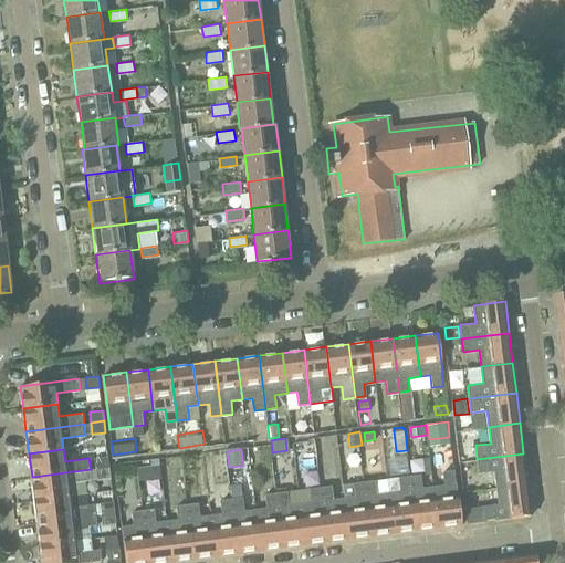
[(523,454),(477,459),(479,472),(494,470),(497,487),(527,483),(523,454)]
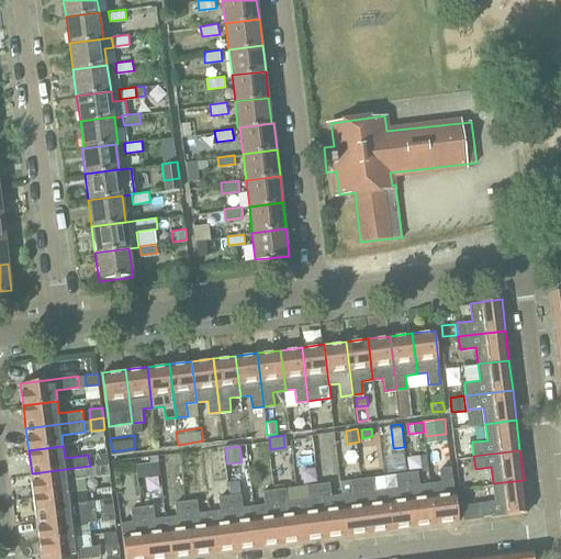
[(94,454),(96,465),(109,464),(108,453),(94,454)]
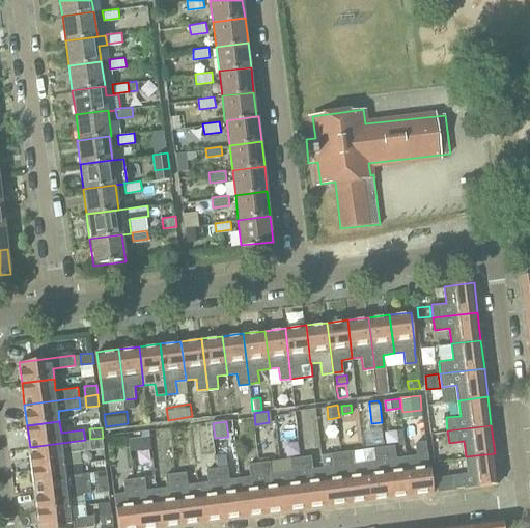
[(149,432),(130,434),(131,449),(151,448),(149,432)]
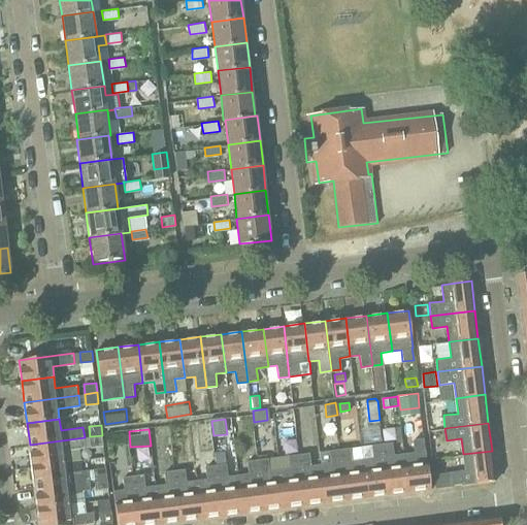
[(91,447),(104,445),(102,435),(90,436),(91,447)]
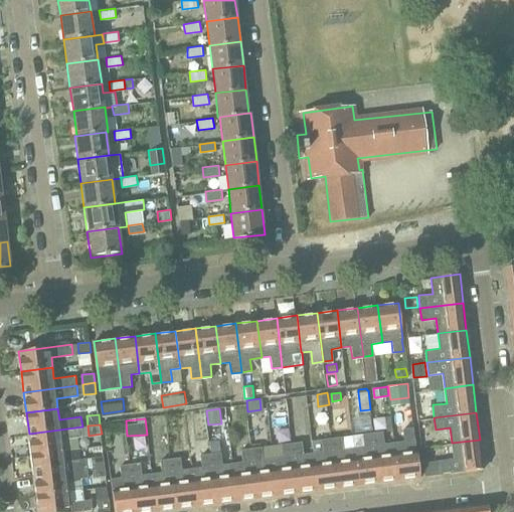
[(82,427),(29,434),(31,454),(63,450),(61,439),(83,436),(82,427)]
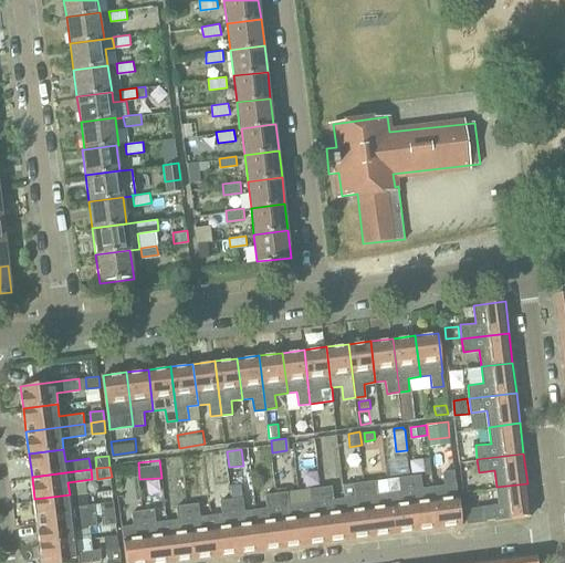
[(445,485),(433,486),(439,527),(462,524),(457,482),(456,482),(453,470),(442,471),(445,485)]
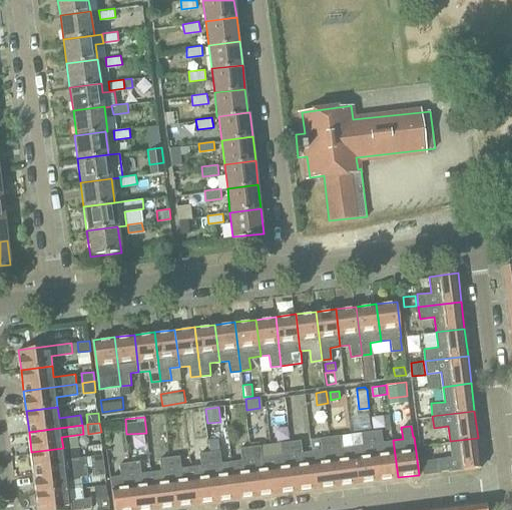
[(381,430),(372,431),(378,480),(398,477),(393,440),(382,441),(381,430)]
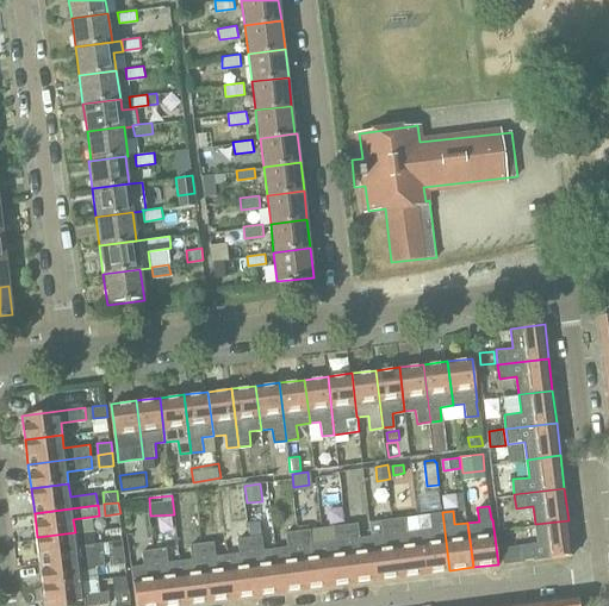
[(430,528),(420,529),(426,573),(449,570),(442,512),(429,513),(430,528)]
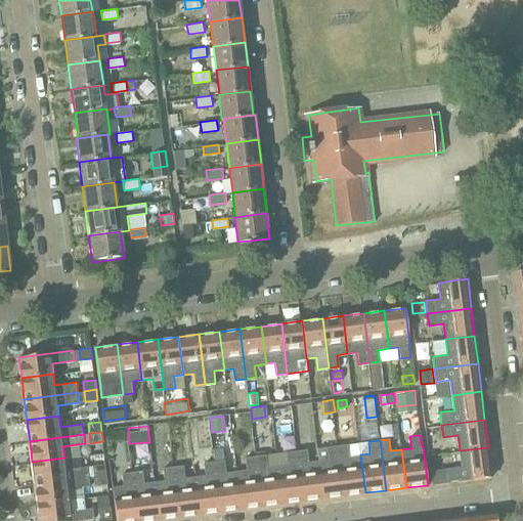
[(348,444),(339,445),(345,495),(365,492),(360,454),(349,457),(348,444)]
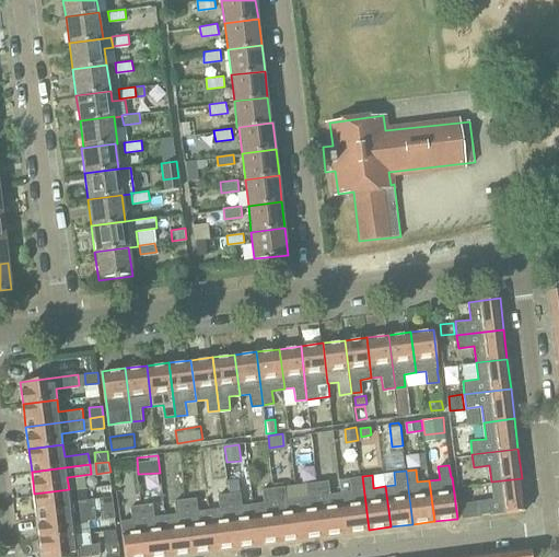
[(350,477),(340,478),(341,492),(347,533),(369,530),(362,476),(350,477)]
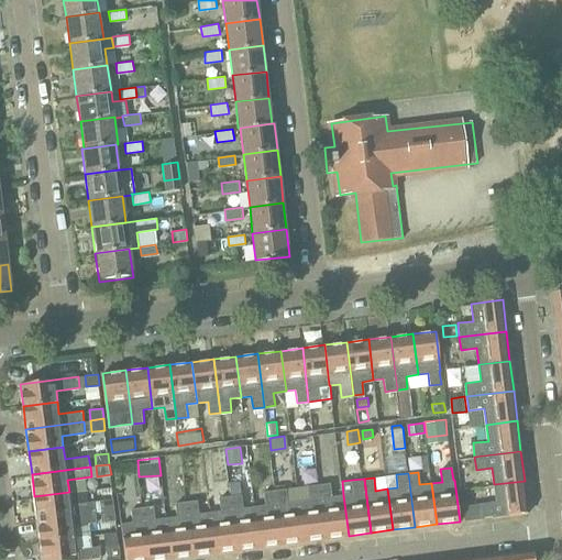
[(241,481),(229,483),(230,486),(231,495),(242,494),(241,481)]
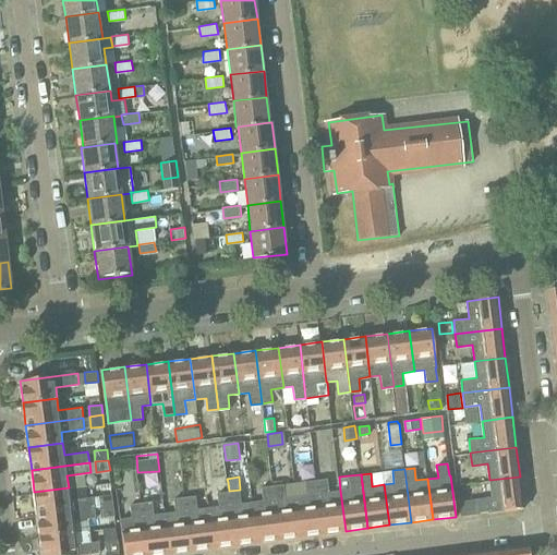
[(460,501),(459,501),(461,516),(480,514),(479,511),(488,510),(488,513),(523,507),(520,477),(489,480),(492,496),(460,501)]
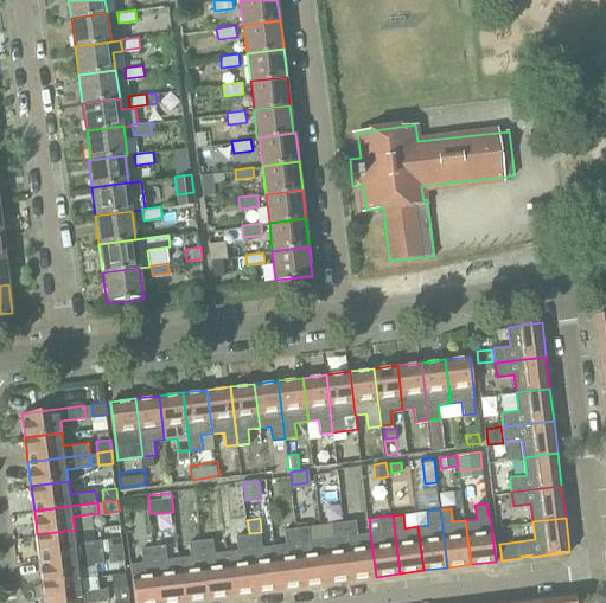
[(356,520),(344,521),(351,579),(376,577),(370,533),(357,534),(356,520)]
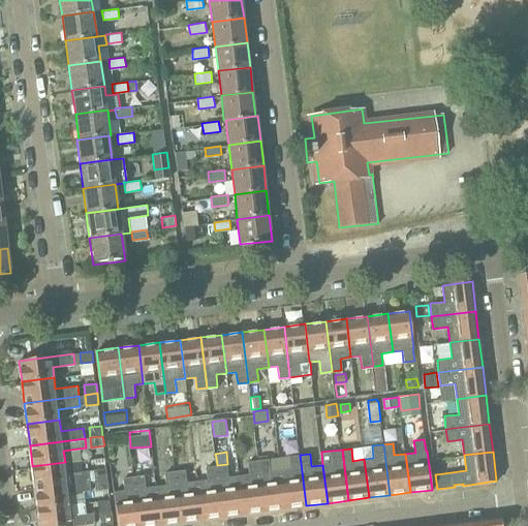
[(290,468),(281,470),(286,508),(306,505),(300,455),(289,456),(290,468)]
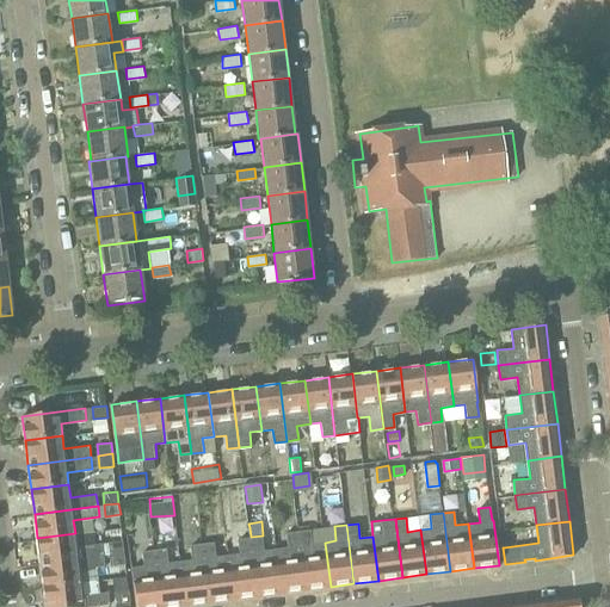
[(310,530),(299,531),(306,589),(331,587),(325,543),(312,544),(310,530)]
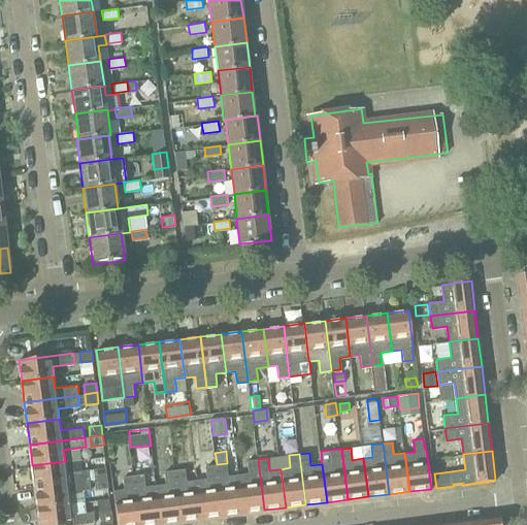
[(249,473),(238,474),(243,513),(264,510),(258,459),(248,461),(249,473)]
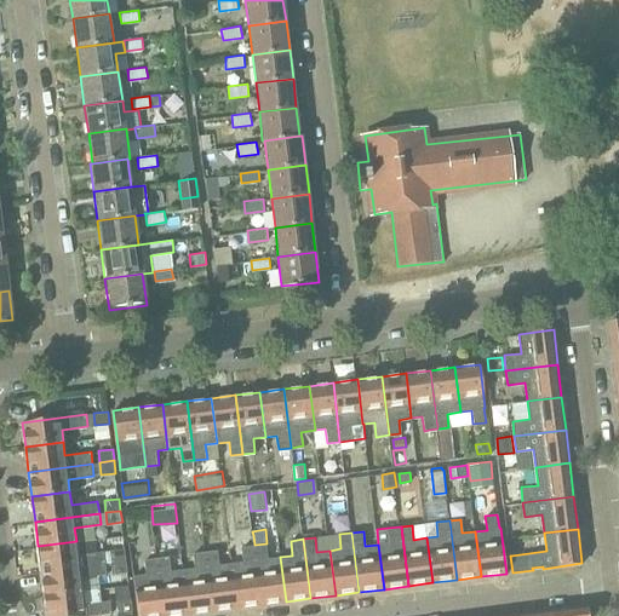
[(76,541),(38,546),(41,570),(105,563),(103,551),(78,554),(76,541)]
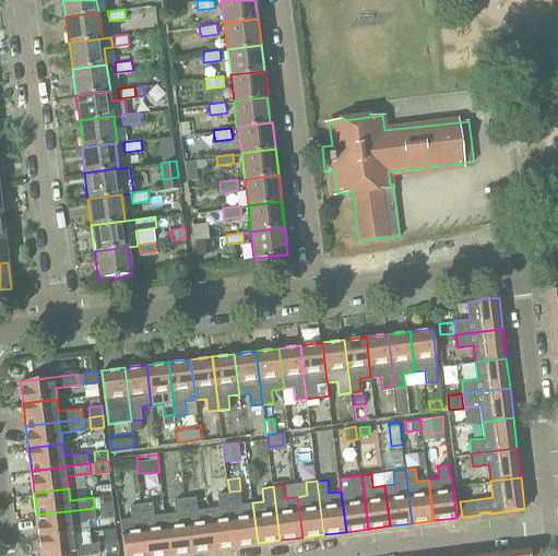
[(242,504),(240,491),(229,492),(236,545),(258,543),(252,503),(242,504)]
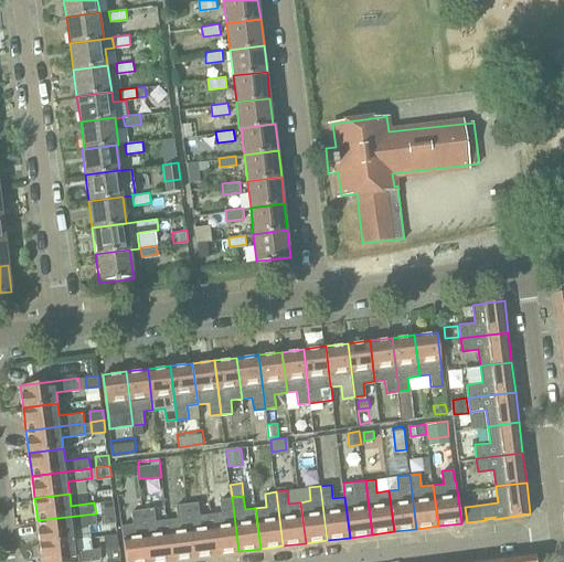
[(221,512),(211,513),(216,554),(238,551),(232,497),(220,499),(221,505),(221,512)]
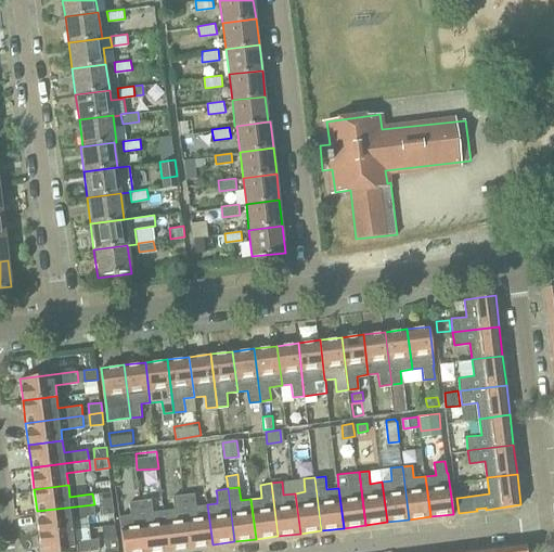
[(99,492),(101,503),(114,501),(112,491),(99,492)]
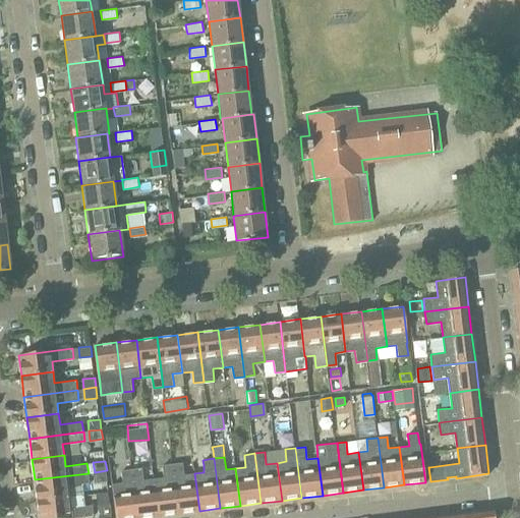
[(183,462),(172,464),(179,513),(199,511),(194,473),(184,474),(183,468),(183,462)]
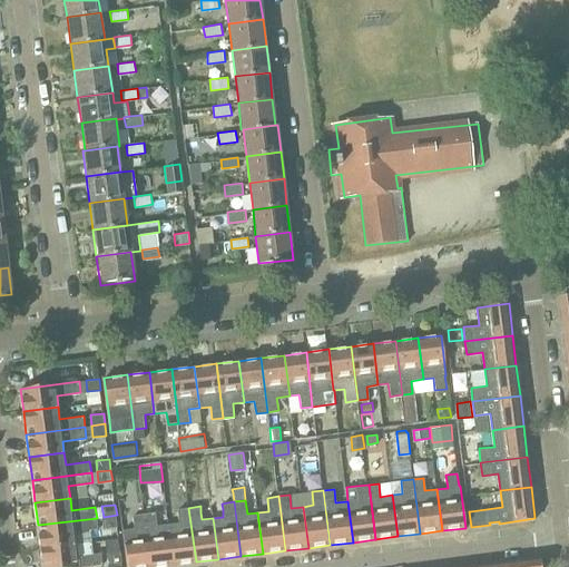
[(179,522),(168,524),(174,565),(196,561),(188,508),(178,509),(179,522)]
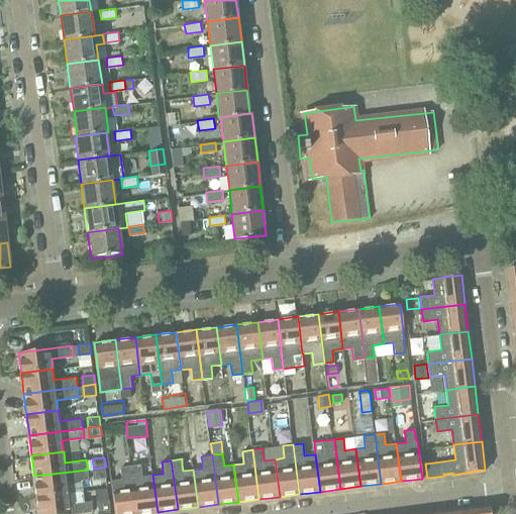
[(141,464),(130,466),(135,513),(141,513),(158,512),(152,475),(142,477),(141,464)]
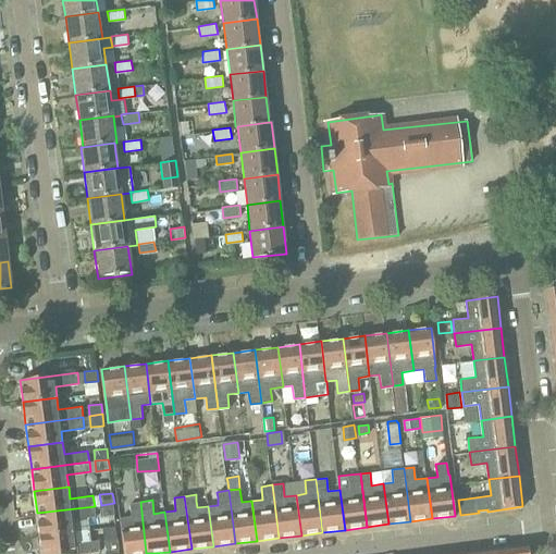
[(121,517),(124,553),(146,553),(140,502),(130,503),(132,516),(121,517)]
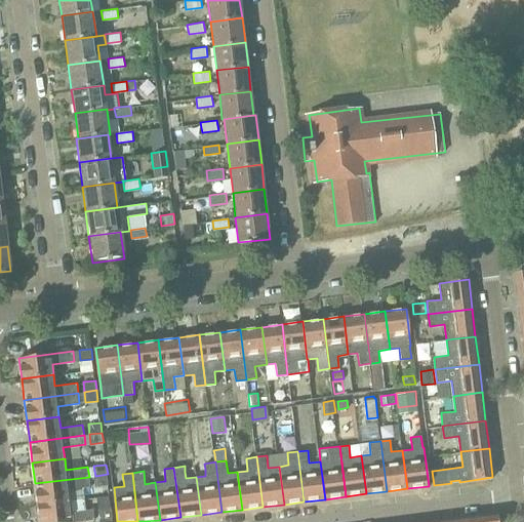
[(96,485),(109,484),(108,474),(95,476),(96,485)]
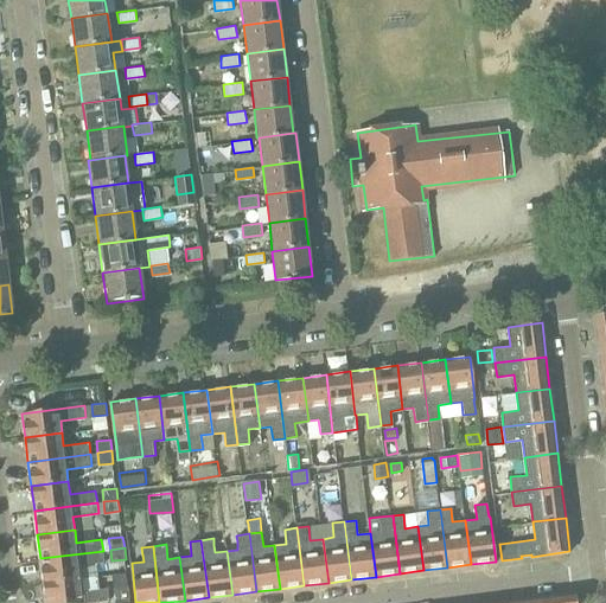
[(103,551),(40,558),(43,582),(81,577),(78,565),(104,562),(103,551)]
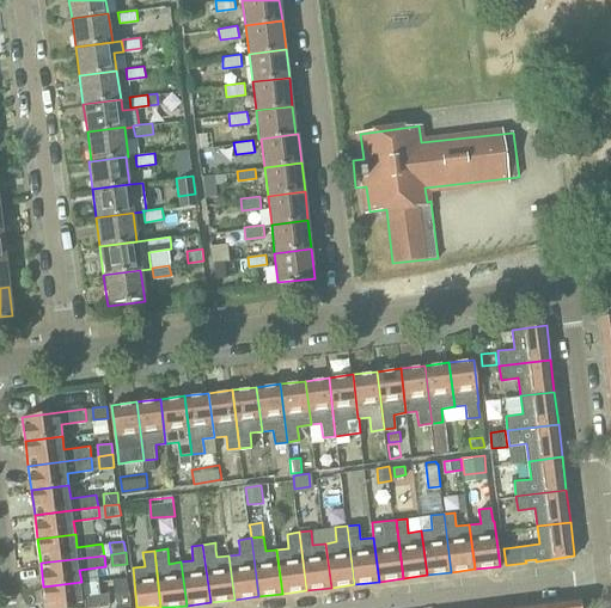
[(81,582),(43,587),(46,607),(81,607),(110,605),(109,593),(83,595),(81,582)]
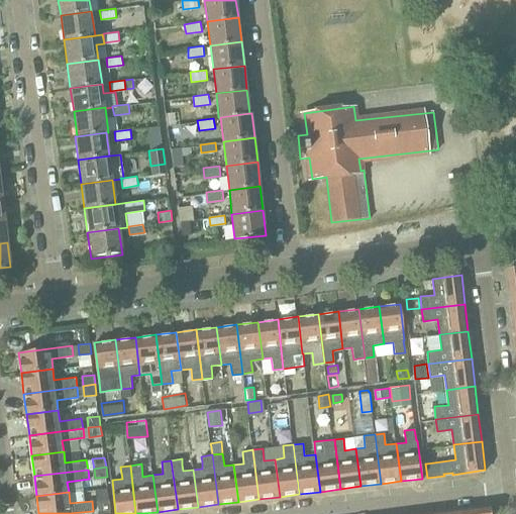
[(99,510),(111,509),(110,499),(98,500),(99,510)]
